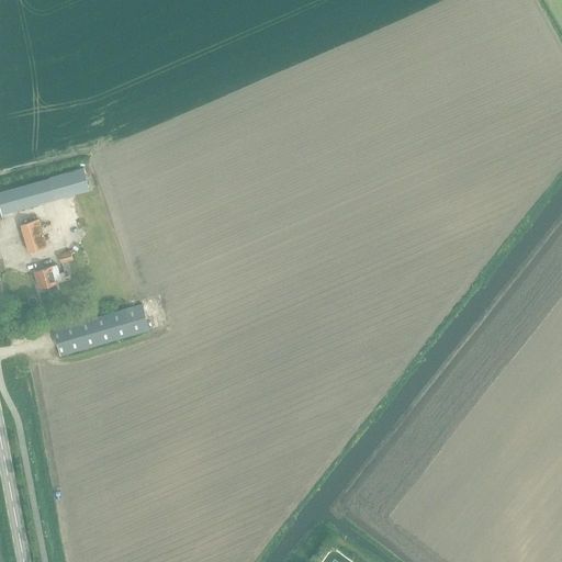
[(89,190),(83,168),(48,178),(54,200),(89,190)]
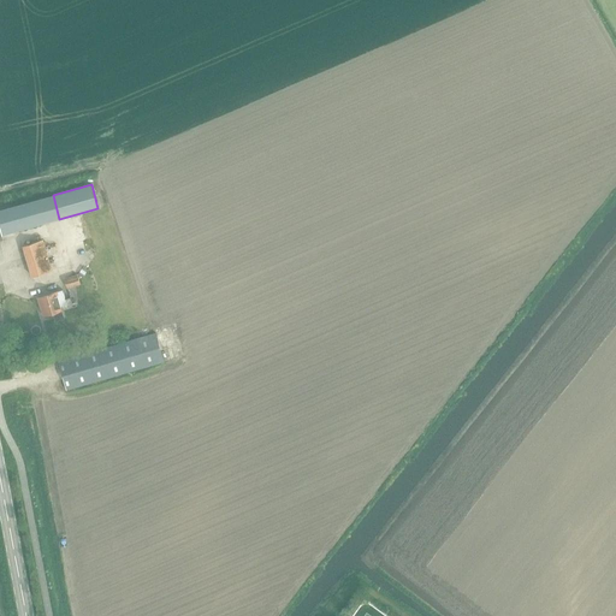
[(59,219),(53,195),(0,208),(0,229),(1,235),(59,219)]
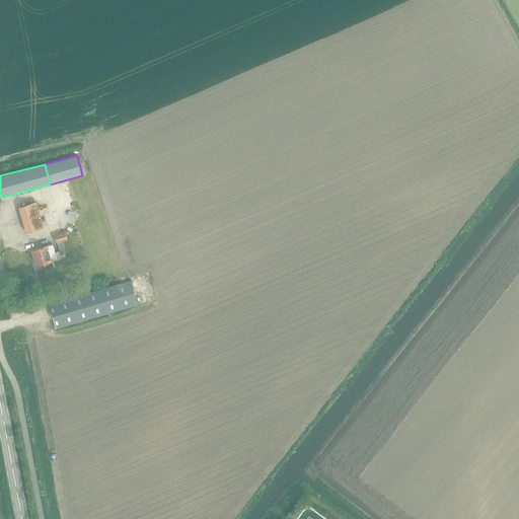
[(19,206),(26,233),(44,228),(35,202),(19,206)]
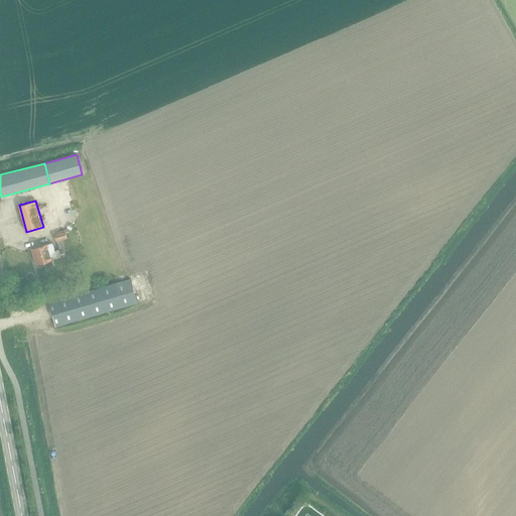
[(52,232),(54,239),(66,236),(63,229),(52,232)]
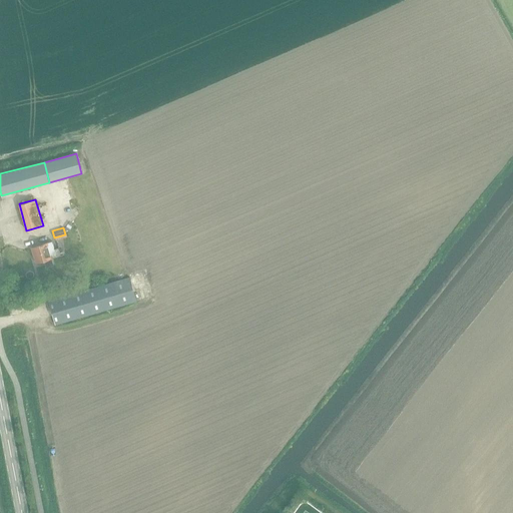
[(58,246),(53,247),(51,239),(31,245),(35,261),(63,253),(62,250),(59,251),(58,246)]
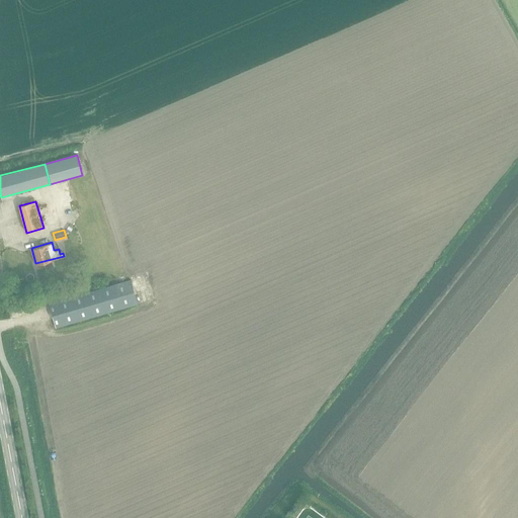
[(48,304),(55,327),(137,304),(130,280),(48,304)]
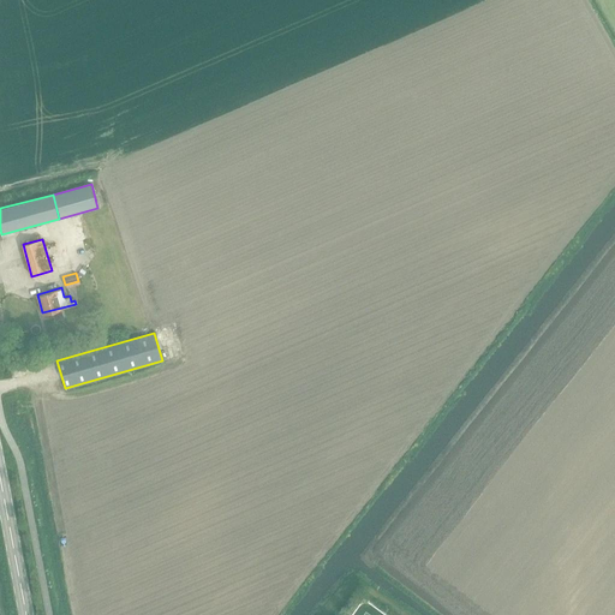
[(11,354),(13,370),(23,369),(21,353),(11,354)]
